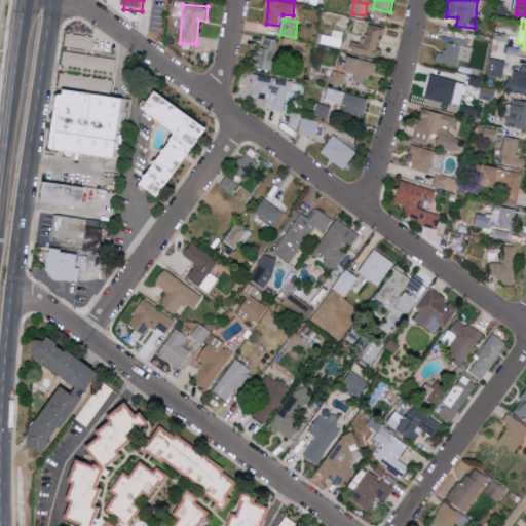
[(350,51),(379,58),(381,48),(379,48),(384,27),(370,24),(365,43),(352,41),(350,51)]
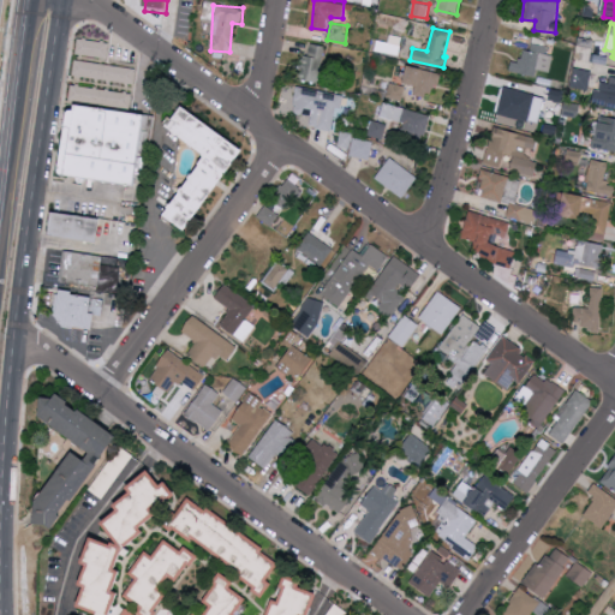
[(109,42),(78,39),(77,54),(107,58),(109,42)]
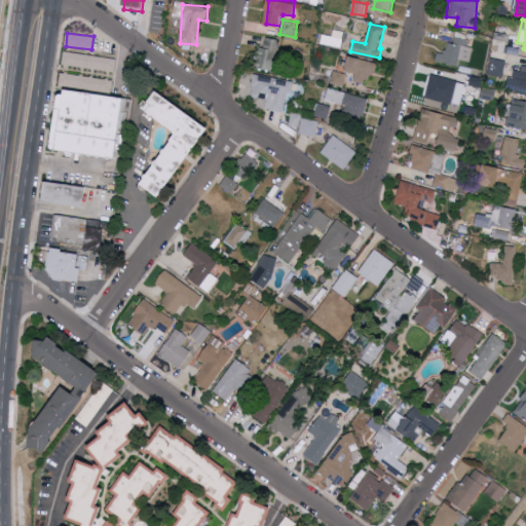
[(435,60),(458,66),(460,60),(468,62),(475,41),(451,35),(446,53),(438,51),(435,60)]
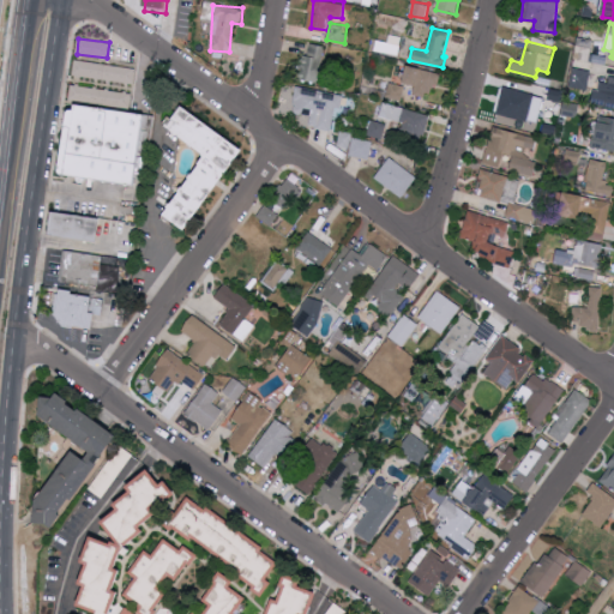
[(326,46),(307,42),(300,78),(318,82),(326,46)]
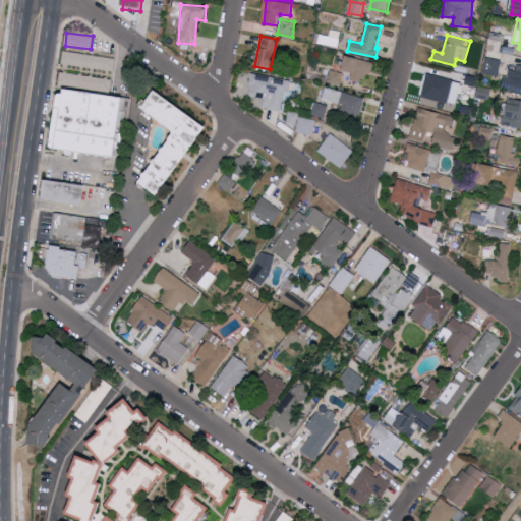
[(62,63),(113,71),(115,58),(64,50),(62,63)]
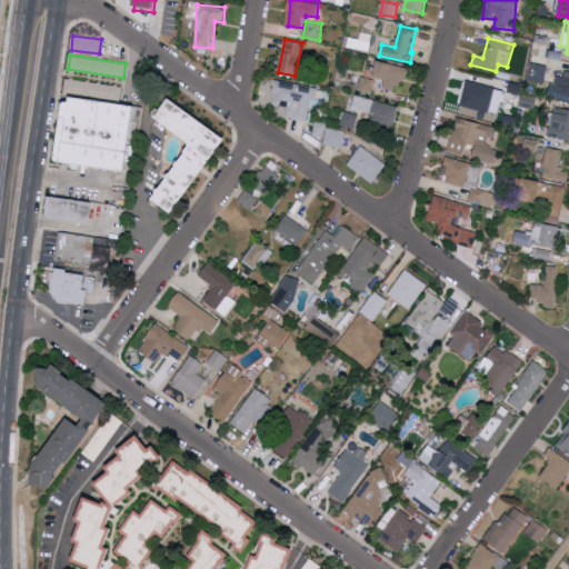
[(382,86),(401,90),(407,67),(378,60),(375,77),(385,79),(382,86)]
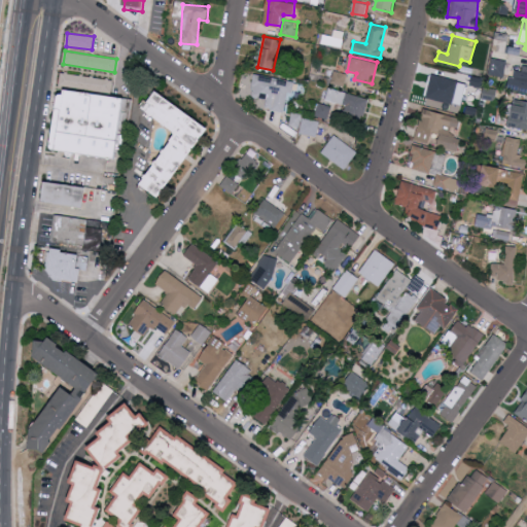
[(507,61),(492,57),(488,73),(503,76),(507,61)]
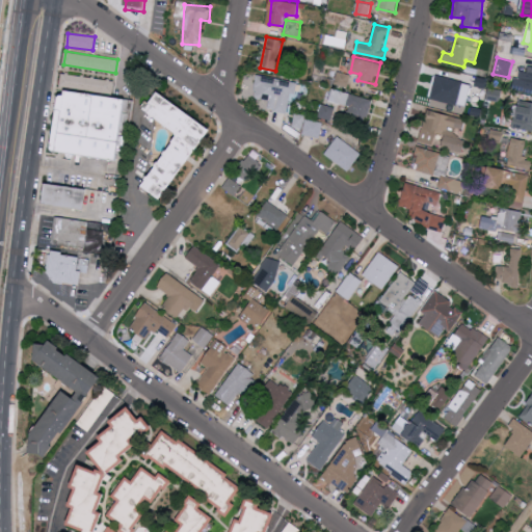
[(517,70),(515,91),(531,92),(531,67),(528,67),(528,71),(517,70)]
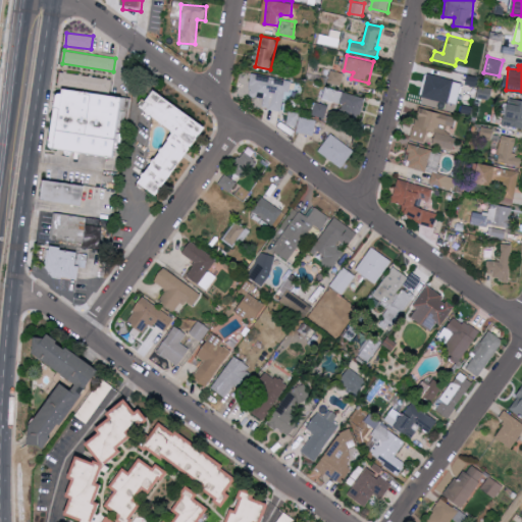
[(291,81),(252,73),(249,96),(264,98),(262,107),(285,111),(291,81)]
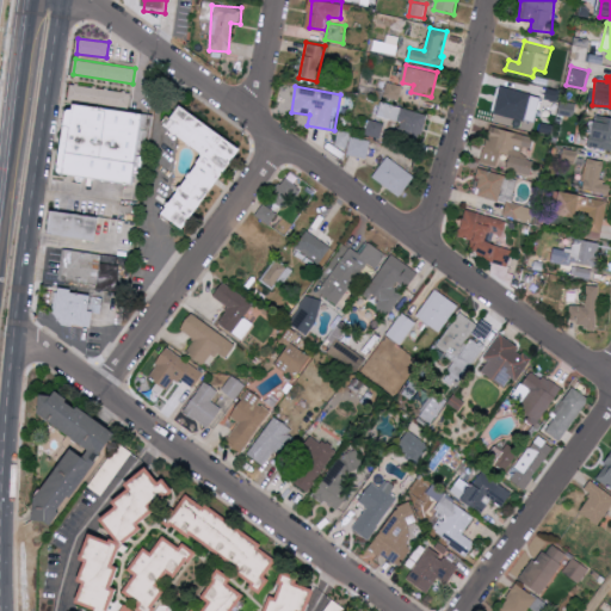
[(498,99),(495,112),(537,119),(538,107),(531,106),(534,93),(519,91),(517,103),(498,99)]
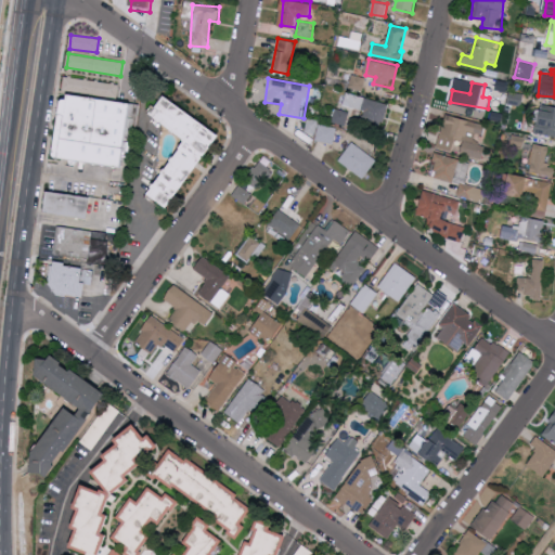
[(362,118),(384,124),(389,104),(347,92),(344,105),(364,111),(362,118)]
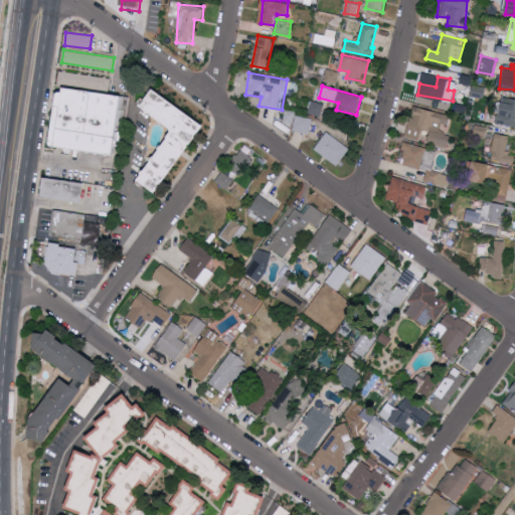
[(207,123),(156,88),(149,99),(145,96),(139,104),(176,129),(140,180),(159,193),(207,123)]
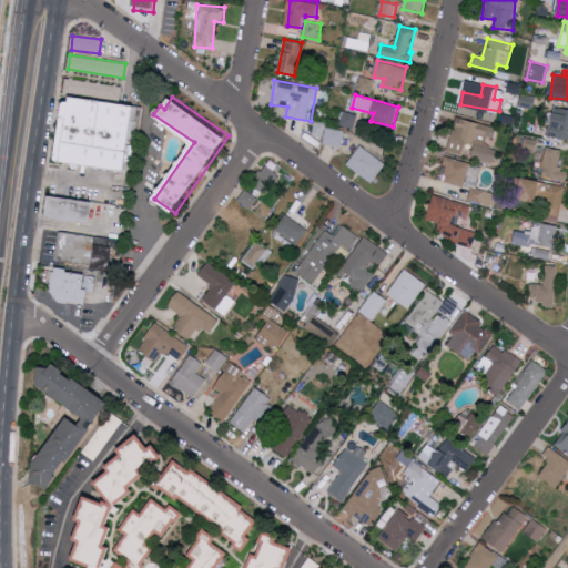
[(130,173),(129,179),(117,178),(90,173),(58,169),(66,109),(73,108),(73,107),(73,102),(100,105),(117,109),(139,112),(130,173)]
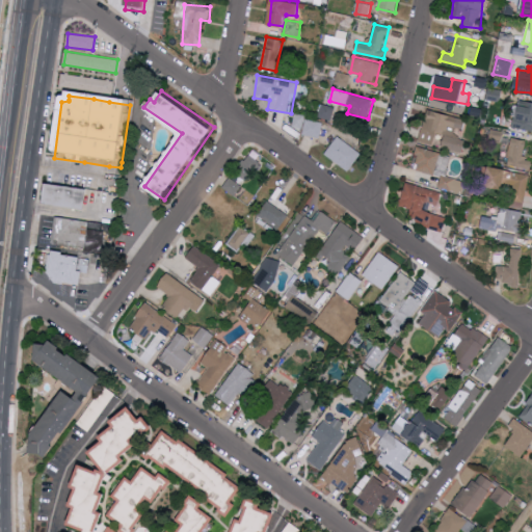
[(531,101),(521,99),(513,125),(531,129),(531,101)]
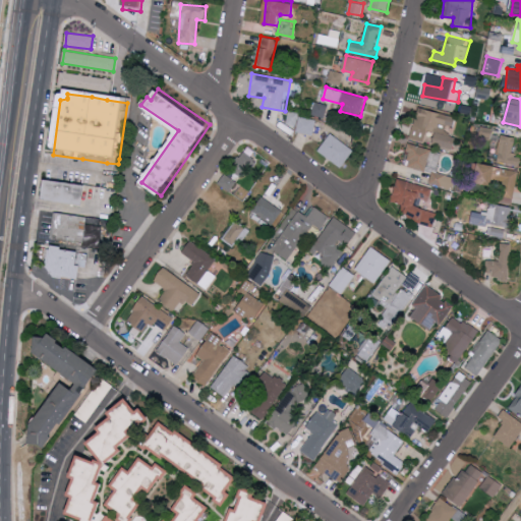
[(324,118),(327,106),(314,103),(311,115),(324,118)]
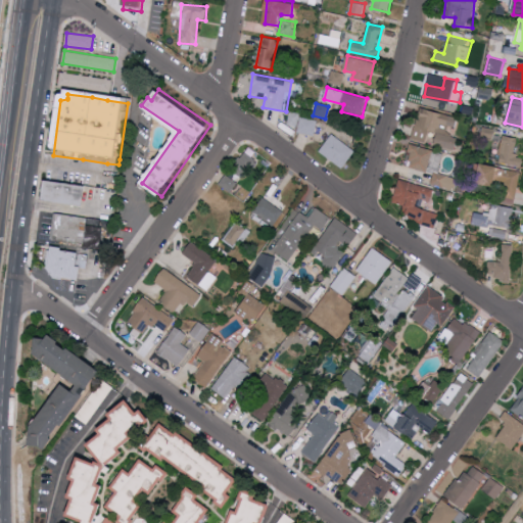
[(434,144),(457,149),(460,134),(454,133),(458,116),(419,107),(412,139),(425,142),(428,131),(437,133),(434,144)]
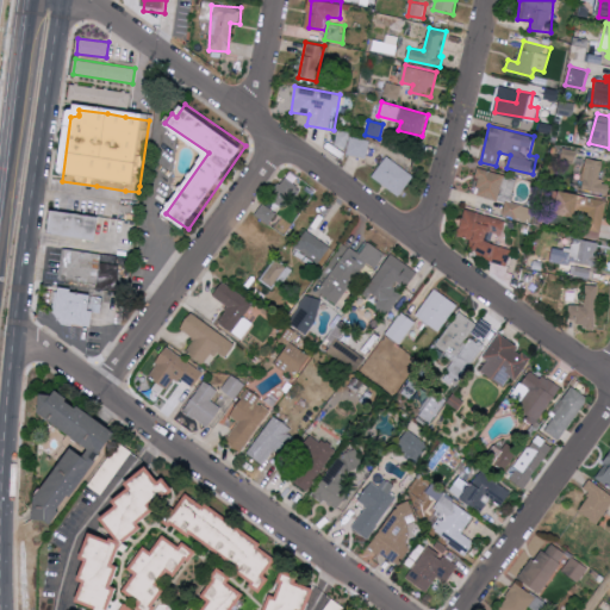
[(334,145),(346,148),(349,132),(336,130),(334,145)]
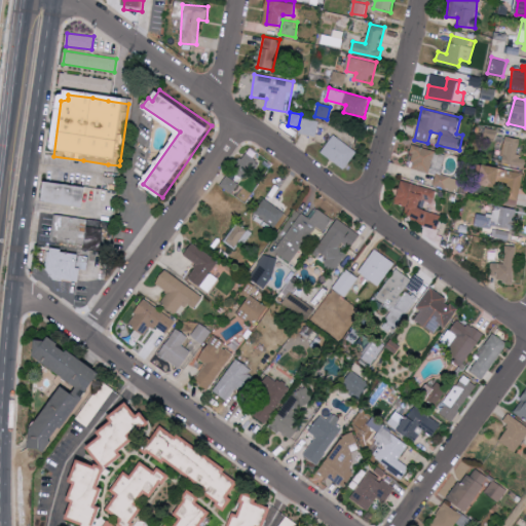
[(315,137),(320,121),(302,117),(299,133),(315,137)]
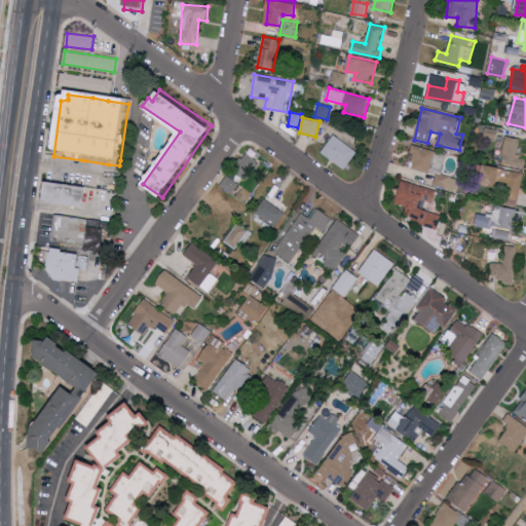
[(345,168),(357,150),(332,136),(322,153),(345,168)]
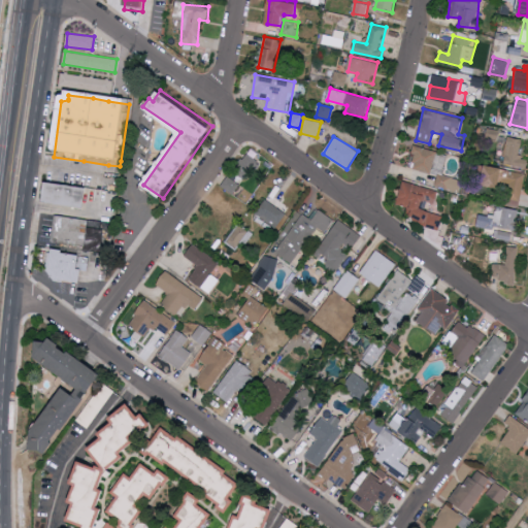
[(502,164),(527,168),(527,160),(527,158),(519,156),(522,139),(507,136),(502,164)]
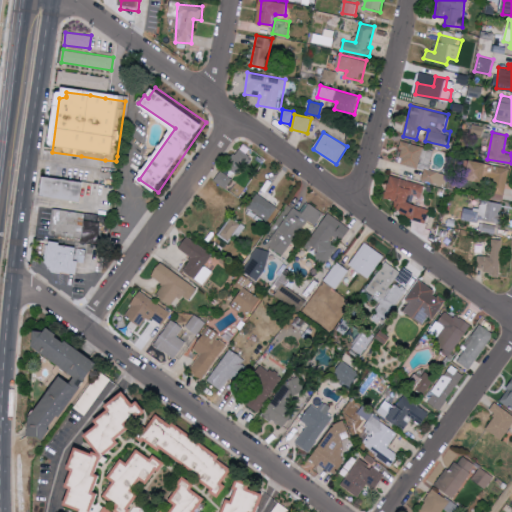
[(418,168),(424,147),(404,141),(398,163),(418,168)]
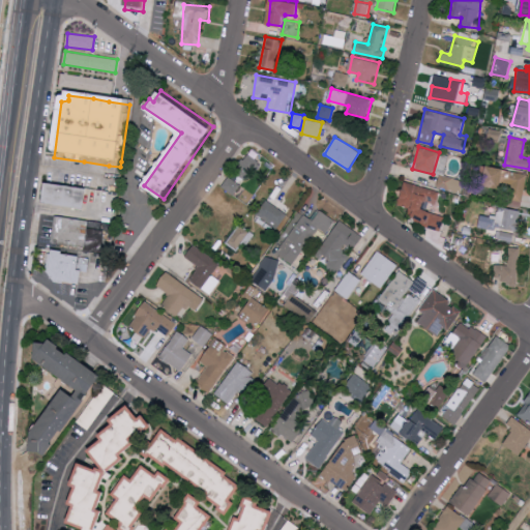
[(235,173),(247,180),(260,160),(247,153),(235,173)]
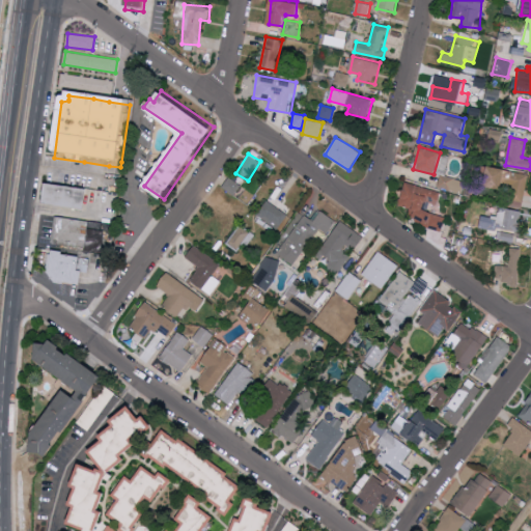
[(528,174),(508,171),(508,168),(490,165),(485,186),(503,189),(505,178),(512,179),(509,204),(523,206),(528,174)]
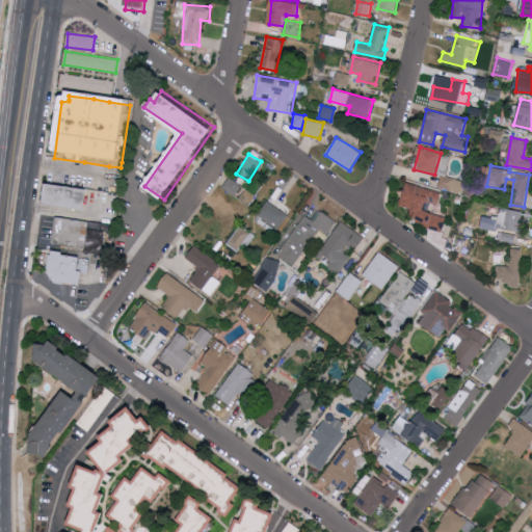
[(462,193),(466,182),(441,175),(437,186),(462,193)]
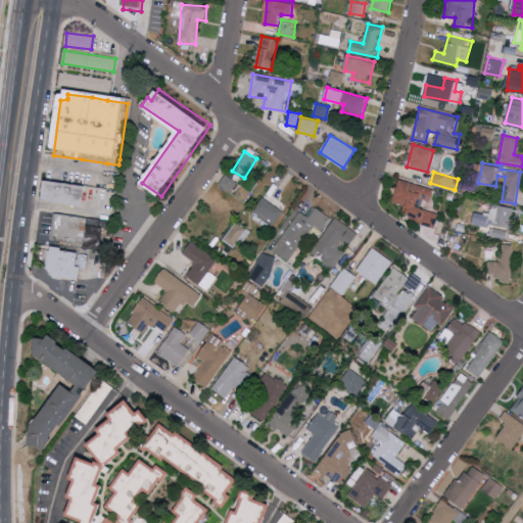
[(238,182),(225,174),(219,184),(232,192),(238,182)]
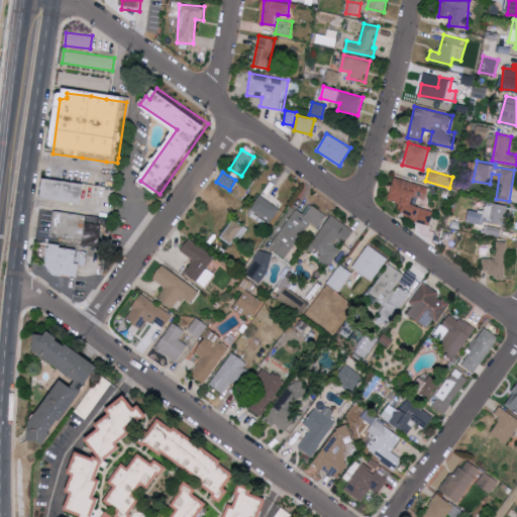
[(429,187),(395,177),(388,199),(399,202),(397,209),(418,215),(416,221),(429,224),(433,210),(413,204),(416,194),(426,197),(429,187)]
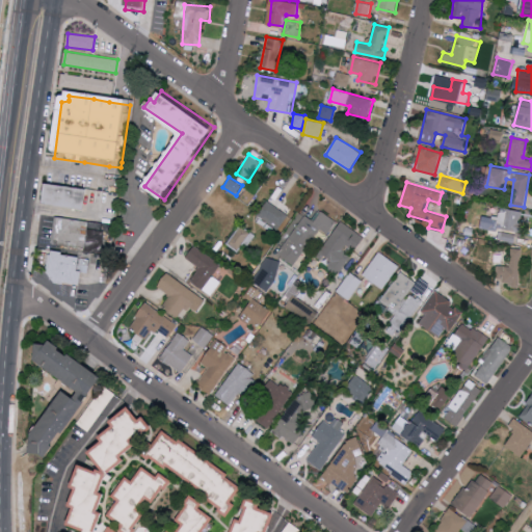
[(85,191),(82,211),(41,205),(44,185),(85,191)]
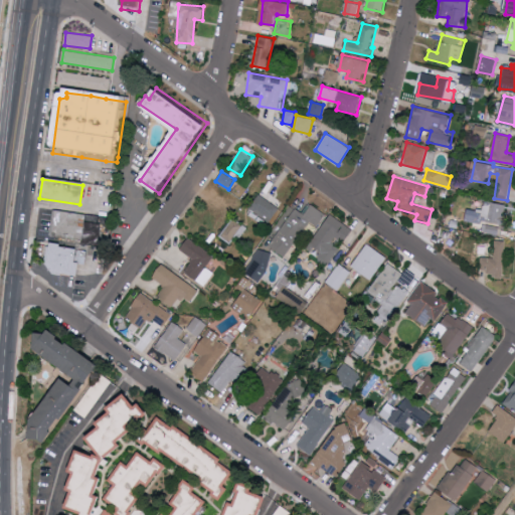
[(113,218),(113,219),(107,218),(105,218),(93,217),(93,213),(90,213),(93,187),(106,188),(117,190),(113,218)]
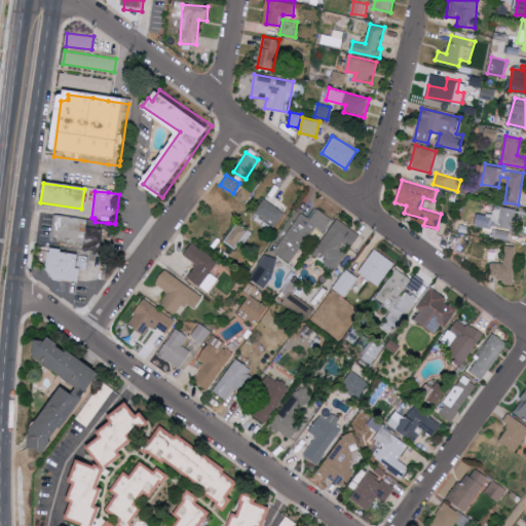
[(254,213),(275,226),(285,212),(264,198),(254,213)]
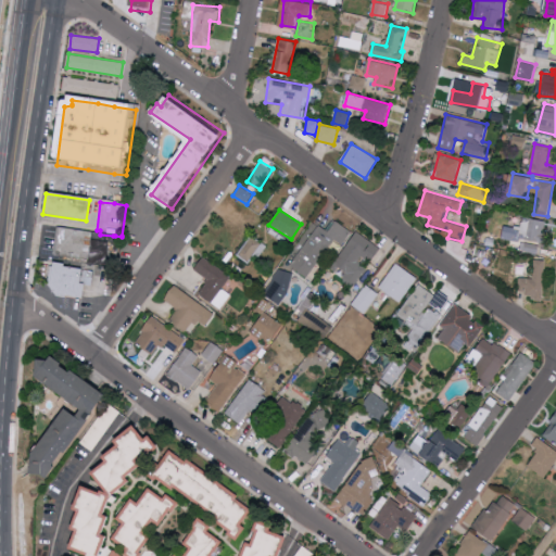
[(547,232),(544,232),(545,219),(521,217),(519,239),(546,241),(547,232)]
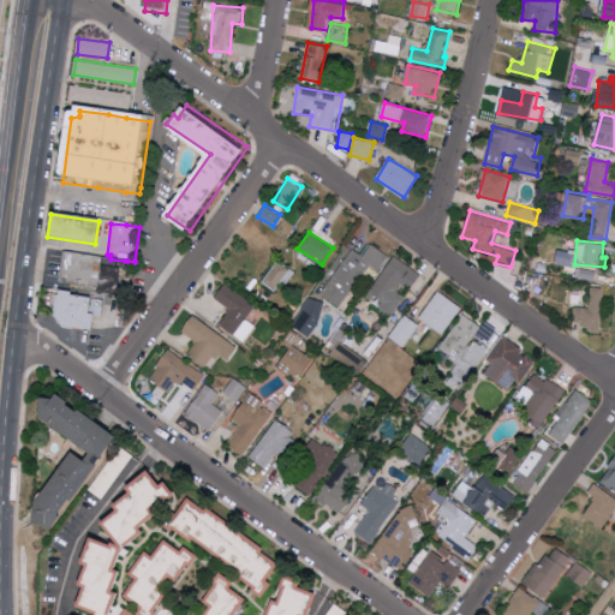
[(351,249),(321,293),(340,306),(368,266),(377,272),(388,256),(371,244),(363,257),(351,249)]
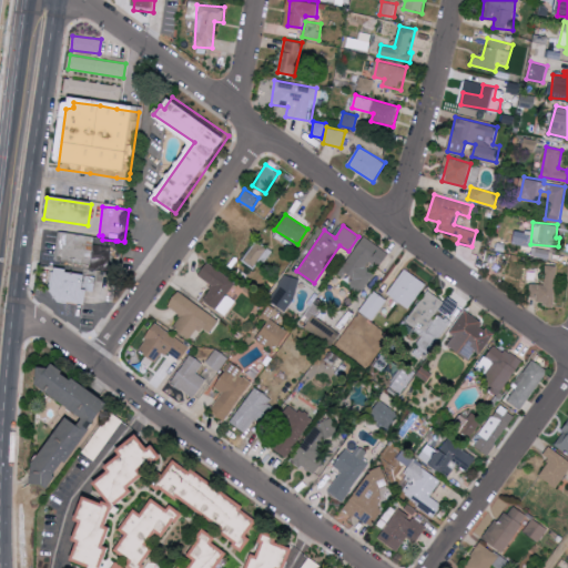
[(89,266),(56,261),(60,233),(93,239),(89,266)]
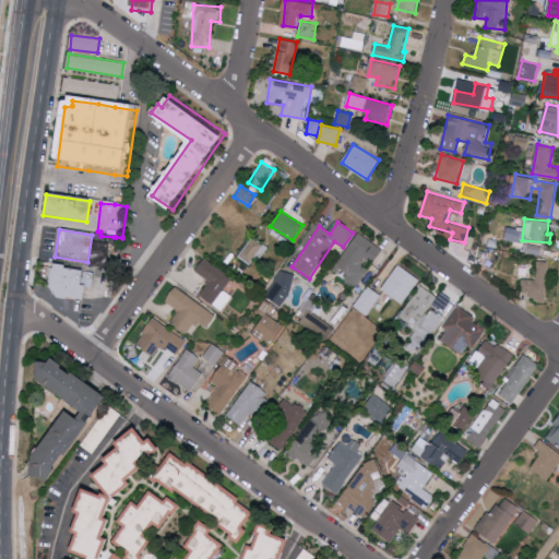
[(383,249),(359,232),(335,264),(348,274),(345,277),(357,286),(371,266),(383,249)]
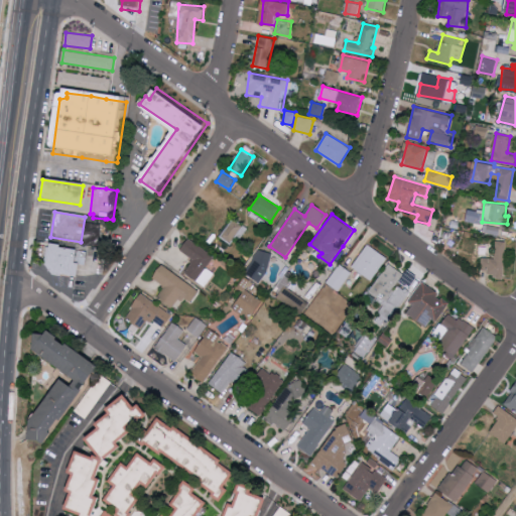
[(231,245),(244,226),(232,218),(220,237),(231,245)]
